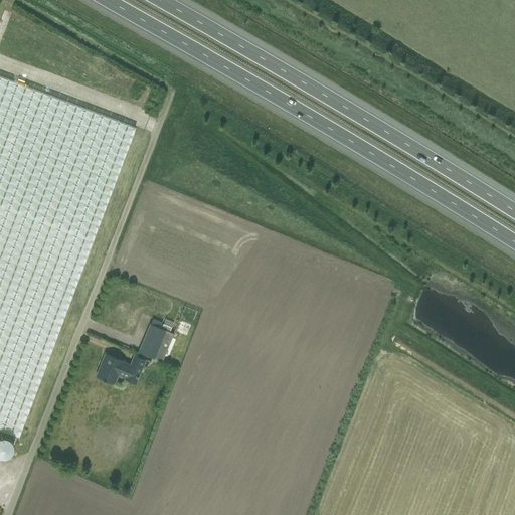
[(0,428),(18,437),(135,127),(0,75),(0,428)]
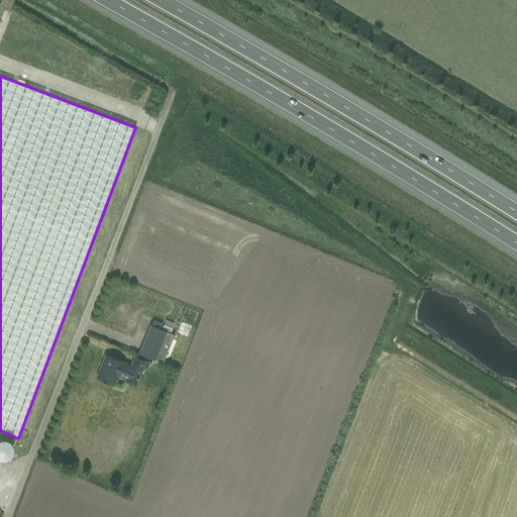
[(159,328),(161,322),(153,319),(139,352),(154,359),(166,331),(171,333),(174,323),(166,320),(162,329),(159,328)]
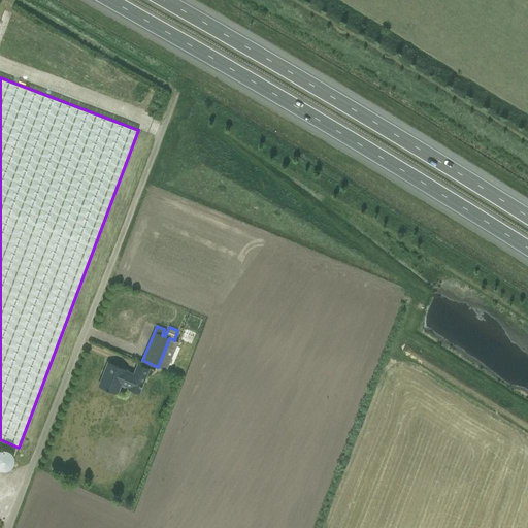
[(105,388),(118,393),(122,385),(127,387),(127,388),(139,393),(149,369),(137,364),(133,374),(125,370),(126,369),(108,362),(99,385),(105,388)]
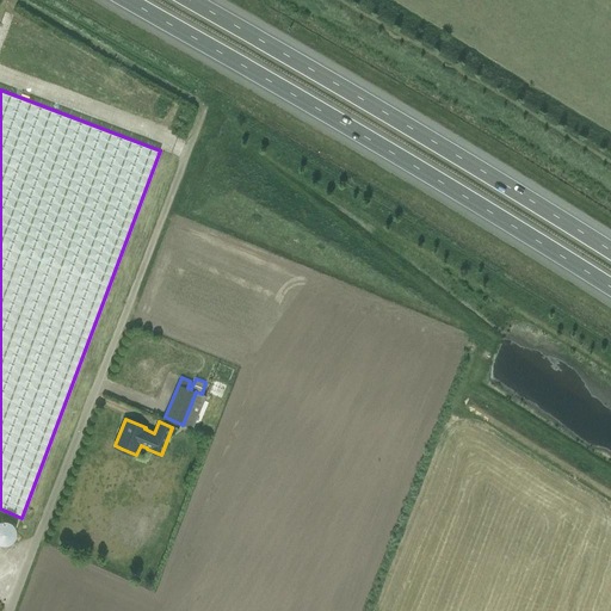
[(0,536),(8,542),(23,524),(6,512),(0,519),(0,536)]
